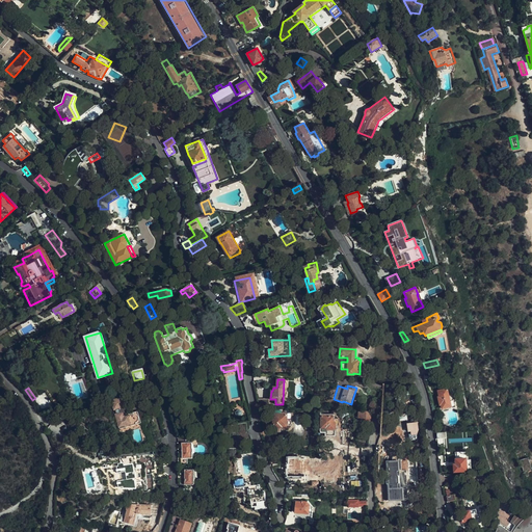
[(441,405),(442,408),(452,406),(452,408),(456,407),(452,388),(437,391),(439,396),(437,397),(439,405),(441,405)]
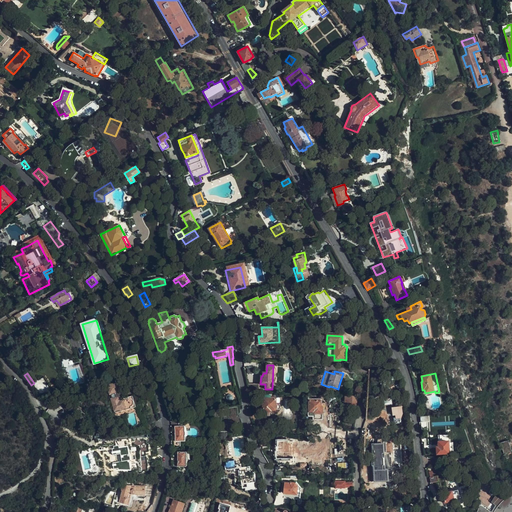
[(121,410),(121,411),(136,407),(133,395),(123,398),(124,399),(120,400),(119,397),(120,396),(119,392),(121,391),(118,382),(112,384),(107,385),(110,394),(111,394),(112,398),(110,398),(114,412),(121,410)]
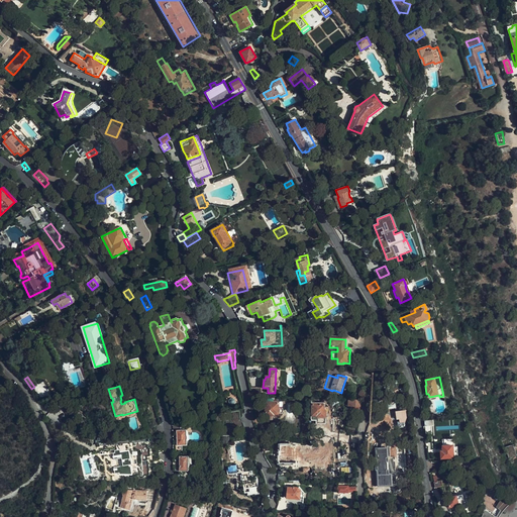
[(262,388),(248,387),(250,395),(253,395),(262,396),(262,388)]
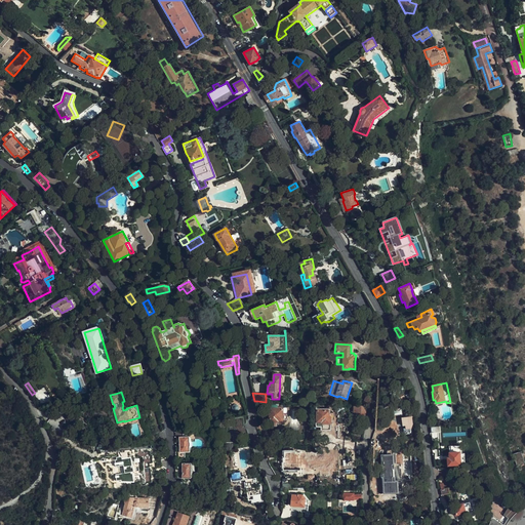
[(392,410),(390,412),(393,420),(404,415),(405,410),(403,409),(401,413),(400,412),(401,409),(401,407),(401,406),(398,405),(394,407),(393,406),(391,406),(392,410)]
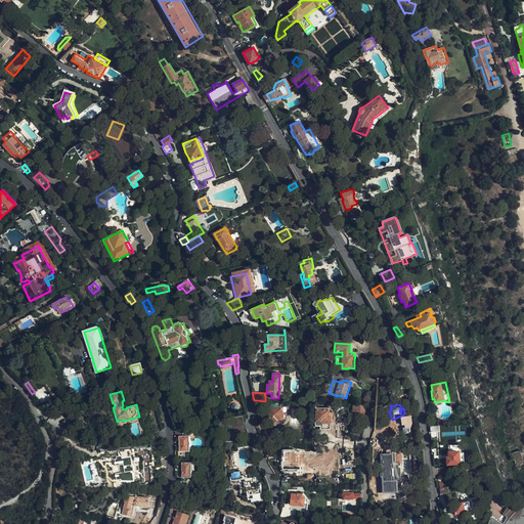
[(270,405),(270,406),(270,409),(271,409),(271,416),(270,416),(270,423),(271,423),(271,427),(277,427),(277,423),(278,423),(278,421),(282,421),(284,412),(286,412),(286,407),(278,407),(278,405),(270,405)]
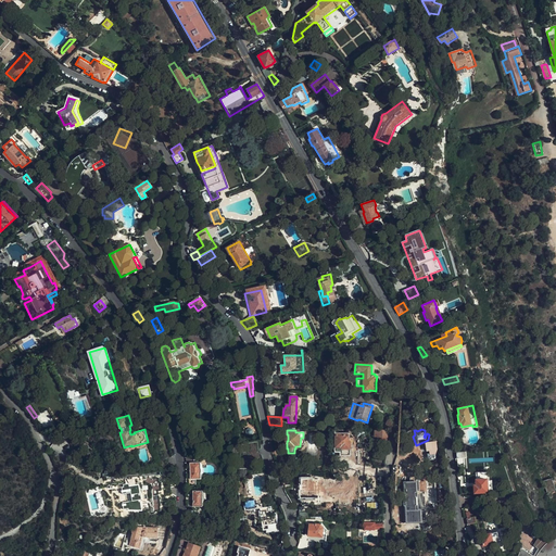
[(381,446),(387,446),(387,431),(376,430),(376,438),(377,438),(377,442),(376,442),(376,449),(381,449),(381,446)]
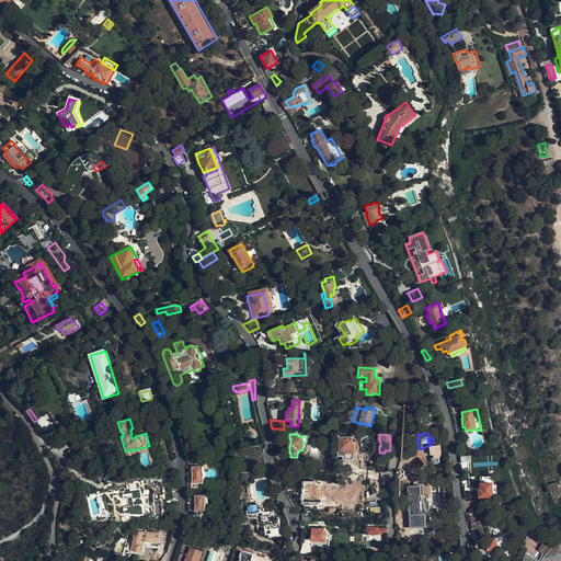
[(344,454),(344,457),(352,457),(352,451),(353,451),(353,445),(352,445),(351,445),(351,444),(351,438),(339,438),(339,454),(344,454)]
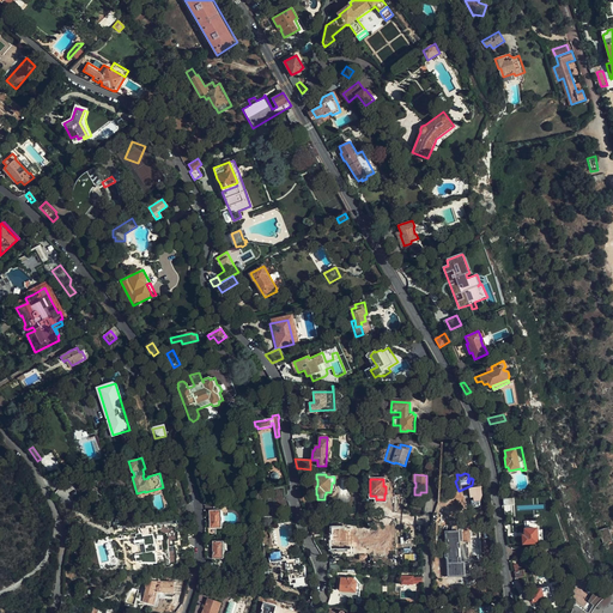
[(469,487),(472,507),(483,507),(481,486),(469,487)]
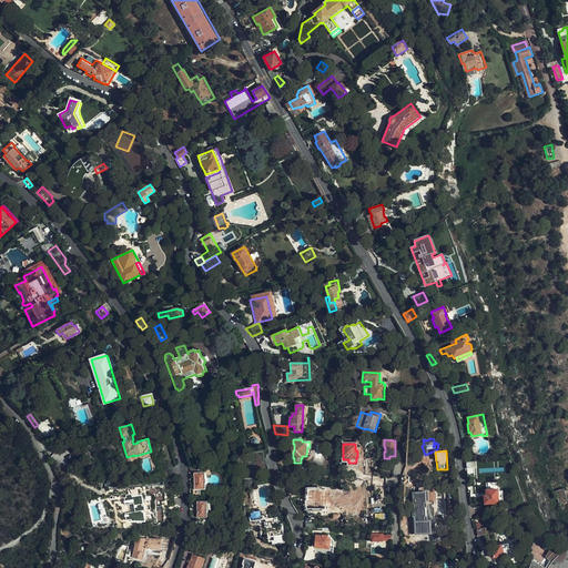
[(263,452),(254,453),(257,475),(266,473),(263,452)]
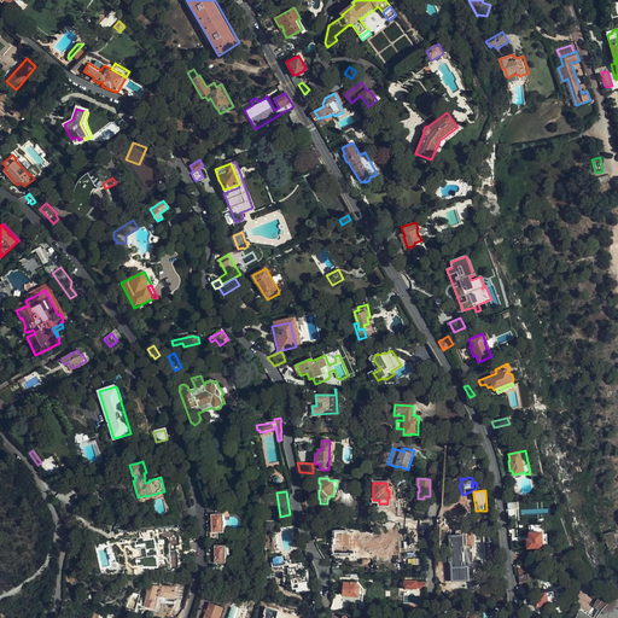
[(220,514),(211,514),(211,530),(211,532),(215,532),(217,532),(222,532),(222,514),(220,514)]
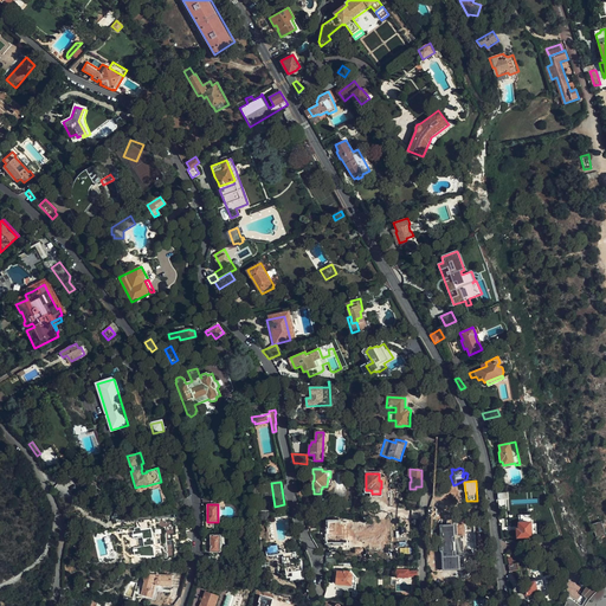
[(347,543),(347,536),(345,536),(345,533),(341,533),(342,522),(339,522),(339,519),(334,517),(334,522),(329,521),(329,528),(327,528),(327,534),(326,534),(326,543),(347,543)]
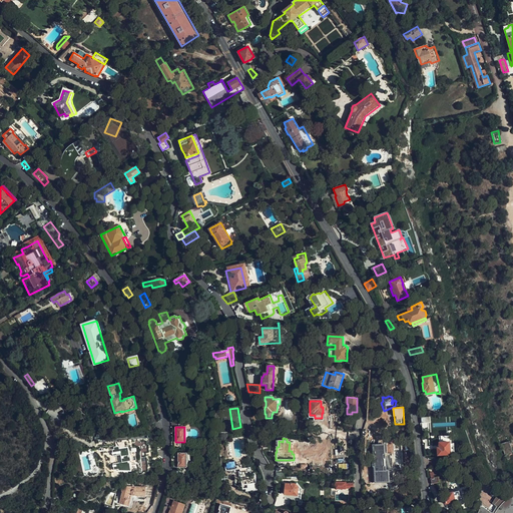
[(143,470),(148,470),(147,465),(148,465),(146,452),(148,452),(147,447),(148,447),(148,445),(146,445),(145,441),(141,442),(141,441),(140,441),(139,441),(139,442),(138,442),(138,445),(140,444),(141,450),(135,451),(136,453),(129,455),(128,447),(119,448),(119,446),(113,447),(114,449),(112,450),(112,453),(112,454),(113,454),(113,456),(121,455),(122,462),(113,464),(113,465),(113,466),(113,467),(114,467),(114,470),(118,469),(121,469),(121,470),(122,470),(123,470),(123,469),(123,468),(129,468),(128,463),(128,462),(139,460),(141,468),(140,468),(141,471),(138,471),(138,473),(143,472),(143,470)]
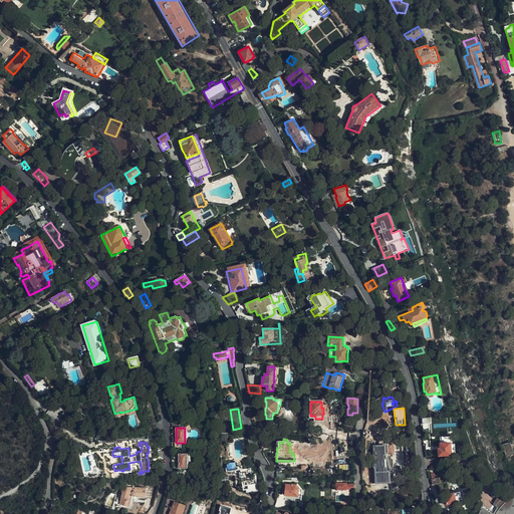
[(439,456),(450,456),(450,443),(440,443),(440,448),(439,448),(439,456)]
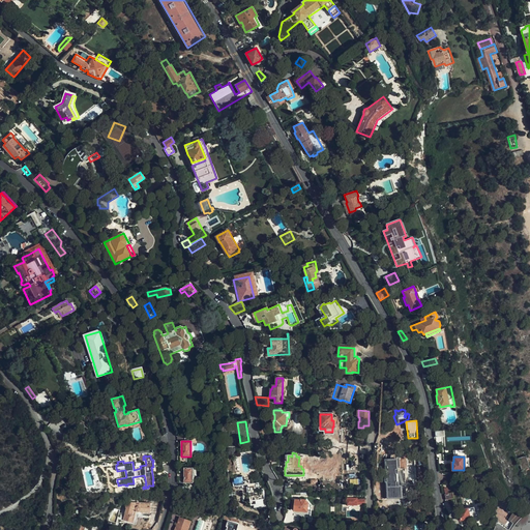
[(526,457),(519,459),(522,470),(529,467),(526,457)]
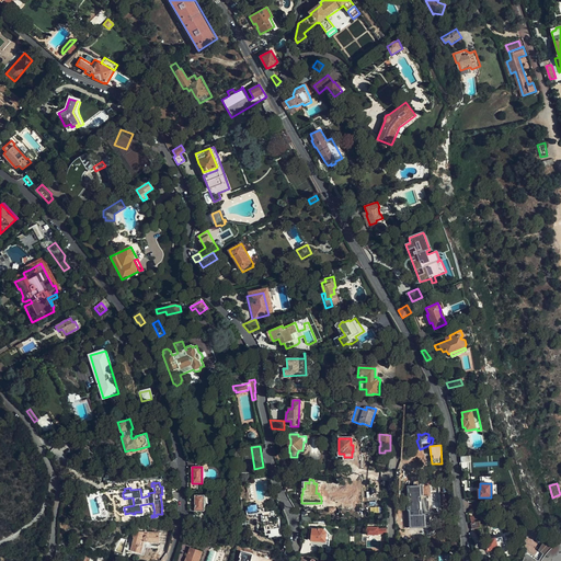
[(423,513),(421,485),(408,487),(410,528),(426,527),(425,513),(423,513)]
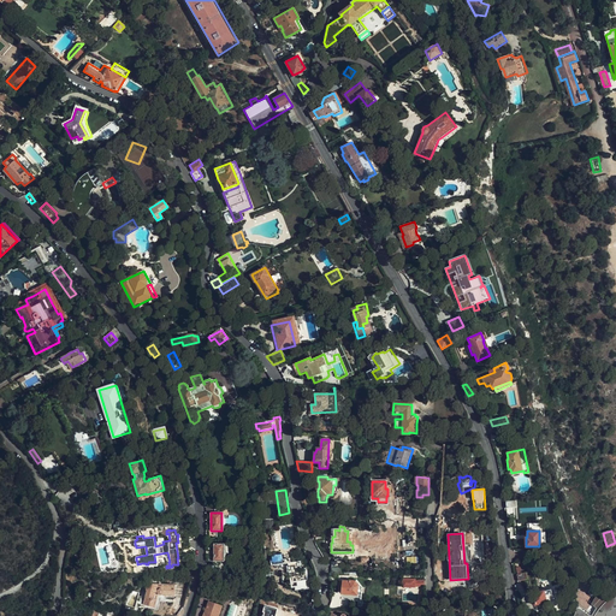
[(188,538),(182,538),(183,550),(189,549),(191,548),(190,540),(188,538)]
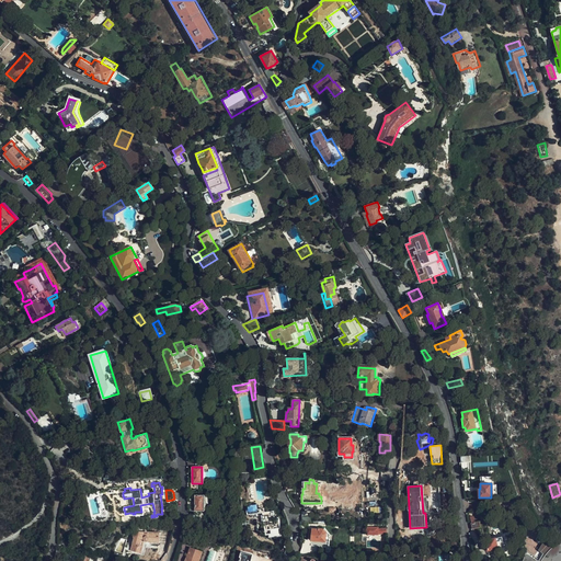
[(204,495),(194,495),(194,511),(204,511),(204,505),(204,495)]
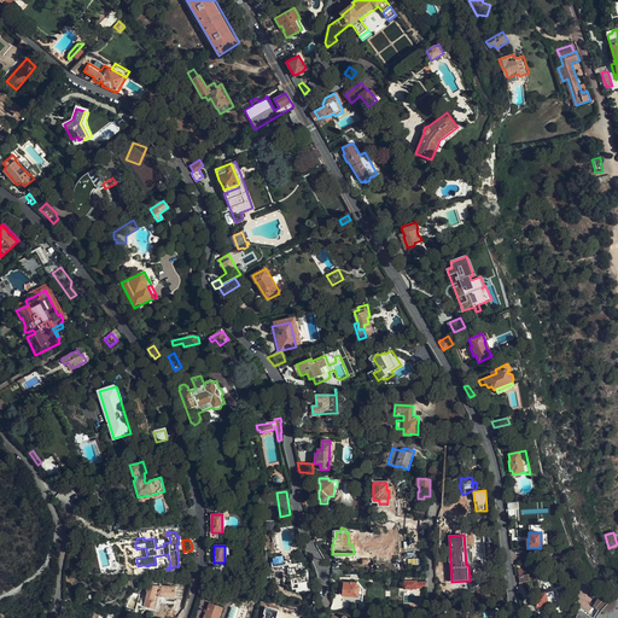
[(286,565),(284,555),(274,558),(275,567),(286,565)]
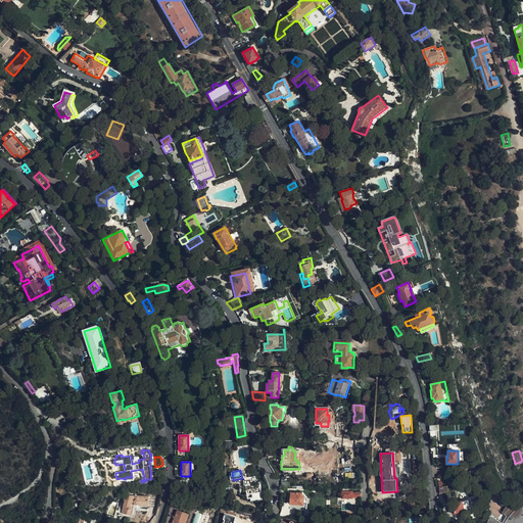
[(134,481),(133,472),(131,472),(132,477),(126,477),(126,478),(126,479),(125,479),(124,479),(124,478),(121,478),(121,480),(134,481)]
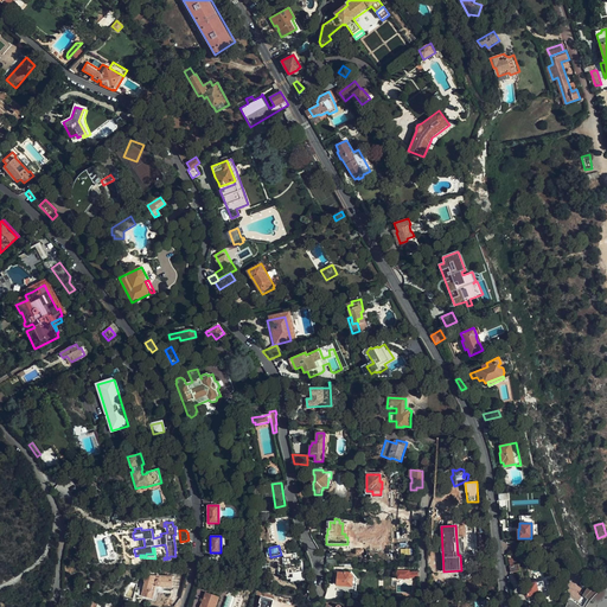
[(304,579),(301,560),(296,560),(295,553),(285,555),(287,573),(291,572),(291,580),(299,579),(304,579)]
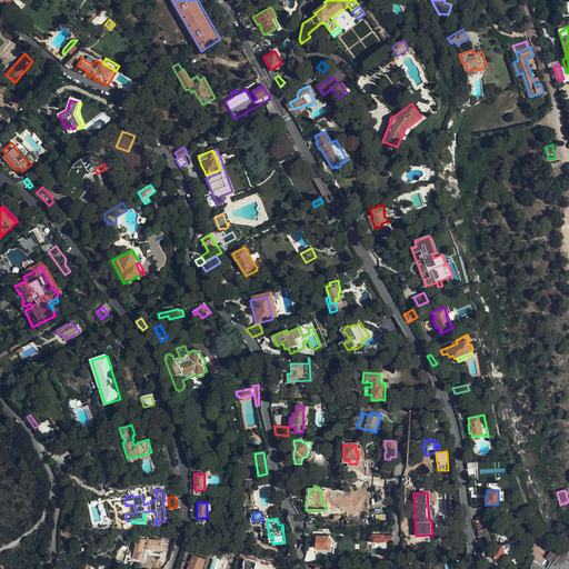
[(306,518),(307,529),(315,529),(315,521),(316,520),(316,519),(315,518),(306,518)]
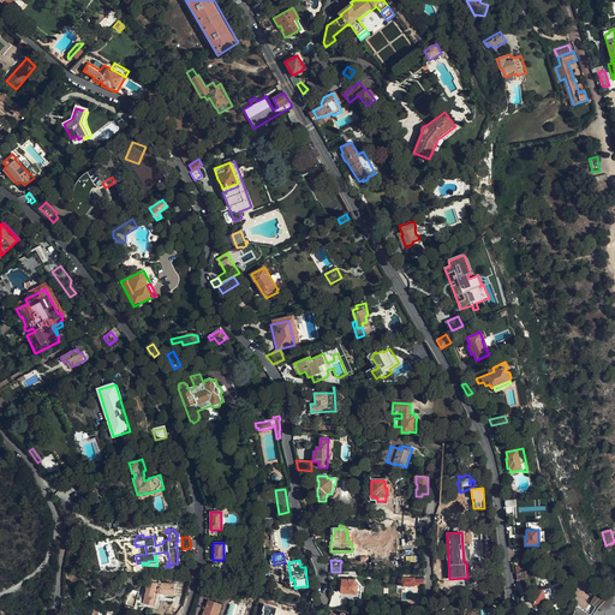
[(310,566),(305,567),(308,586),(303,586),(303,591),(314,589),(310,566)]
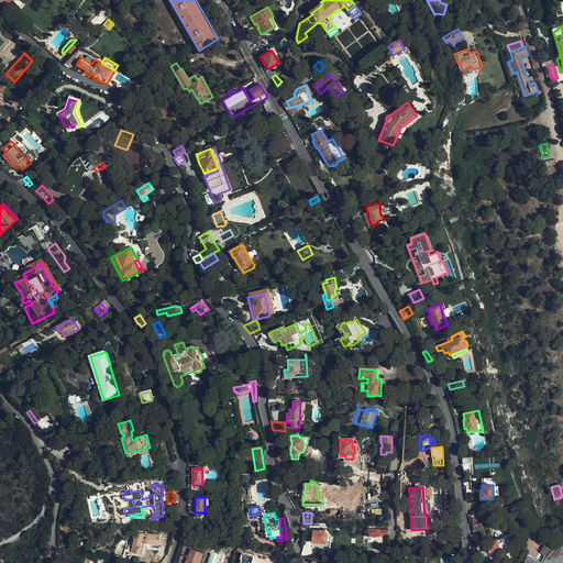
[(328,534),(327,533),(324,530),(323,531),(320,531),(319,532),(315,531),(313,542),(326,542),(327,536),(328,534)]
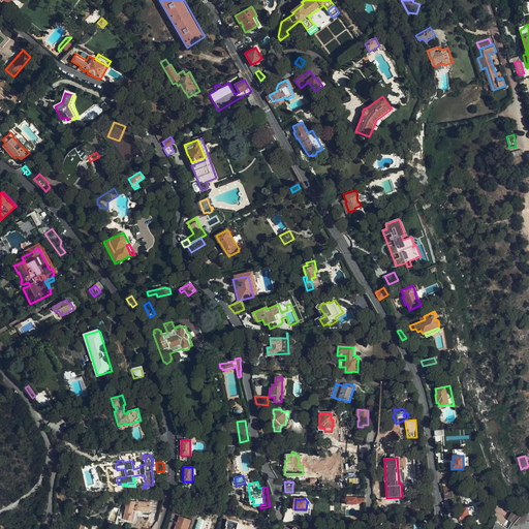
[(132,521),(135,511),(150,512),(151,502),(132,501),(128,500),(126,506),(127,506),(124,519),(132,521)]
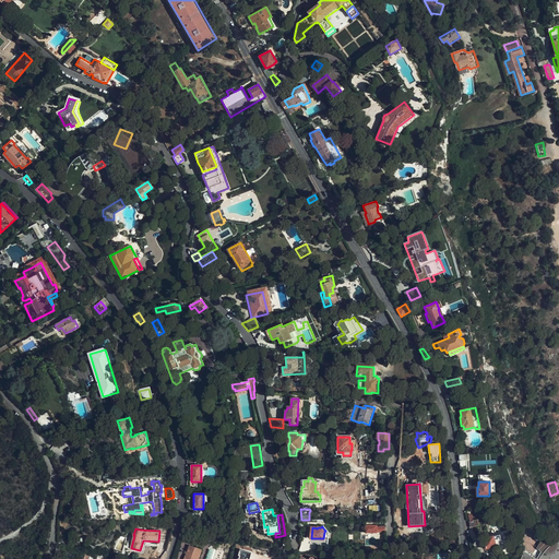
[(483,539),(485,547),(501,545),(499,534),(485,536),(486,539),(483,539)]
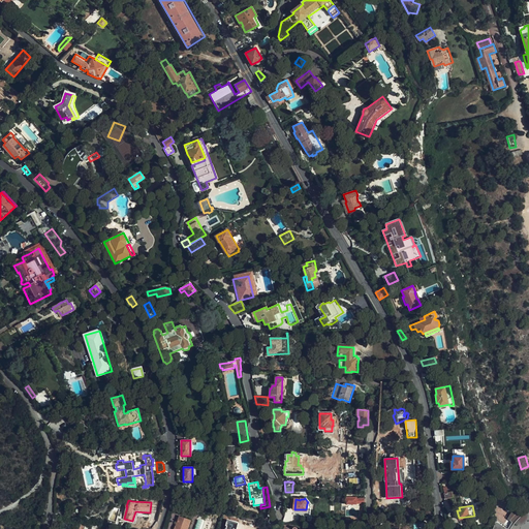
[(528,528),(528,506),(520,514),(518,510),(509,520),(514,523),(509,528),(507,528),(496,522),(492,528),(528,528)]
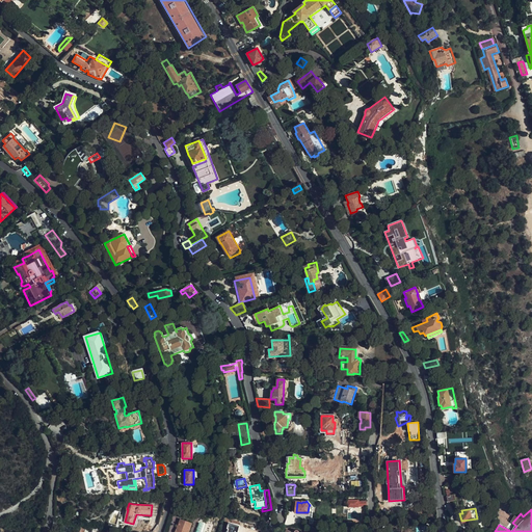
[(186,531),(189,523),(180,520),(177,530),(178,531),(177,531),(186,531)]
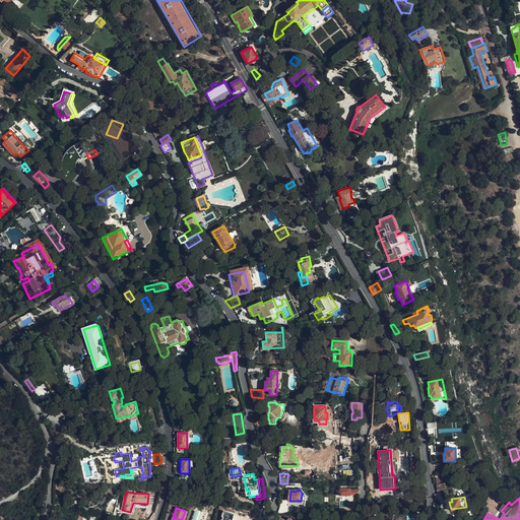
[(222,519),(232,519),(234,514),(223,511),(221,516),(223,517),(222,519)]
